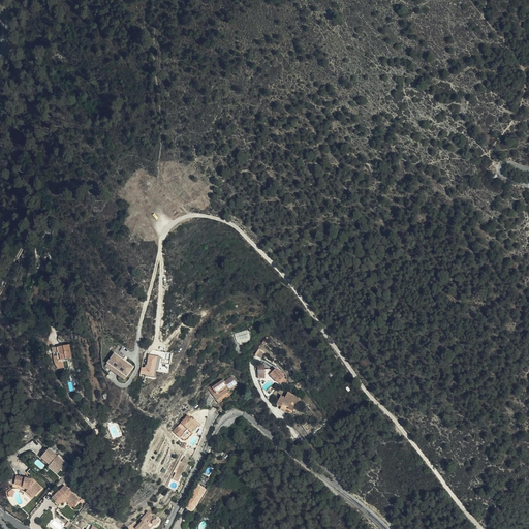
[(58,349),(62,363),(71,360),(67,346),(58,349)]
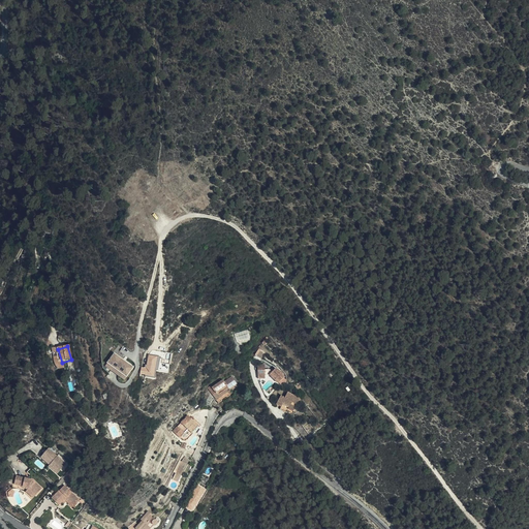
[(115,352),(123,359),(125,355),(117,350),(115,352)]
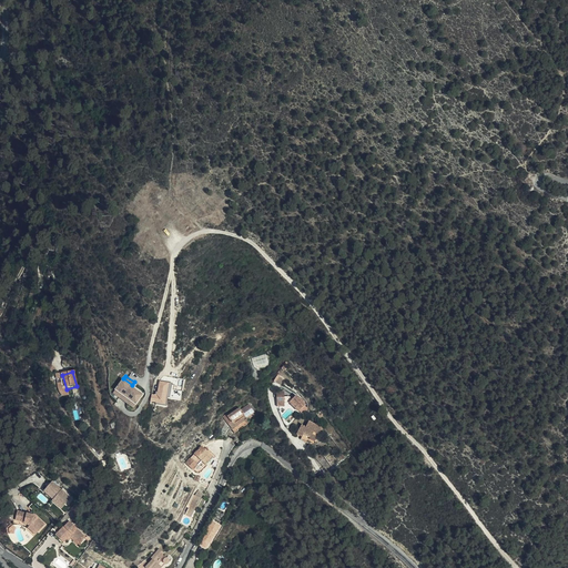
[(144,394),(124,379),(117,389),(137,404),(144,394)]
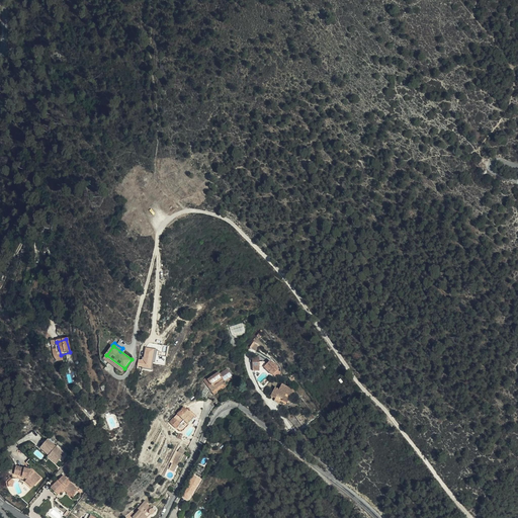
[(158,349),(146,347),(144,359),(139,358),(138,366),(143,367),(143,369),(152,371),(154,362),(156,362),(158,349)]
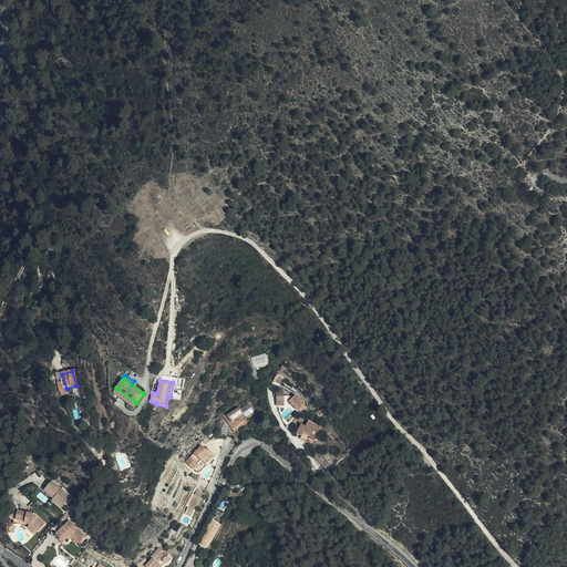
[(136,403),(116,389),(114,391),(134,406),(136,403)]
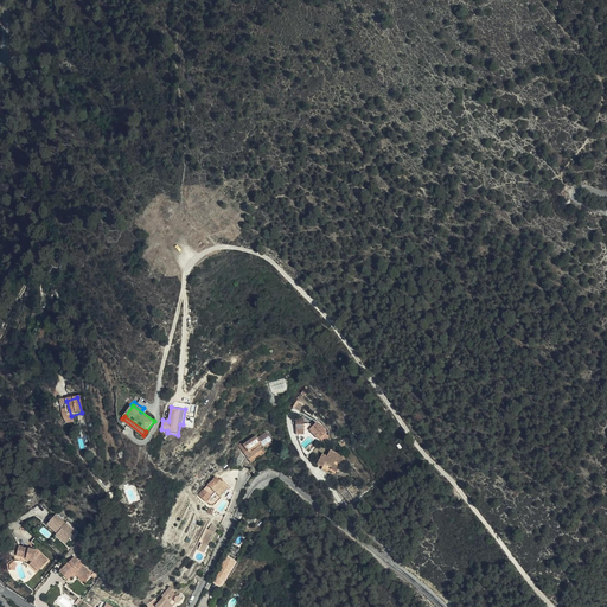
[(307,429),(318,439),(325,432),(321,429),(321,426),(318,426),(314,421),(311,426),(307,422),(302,422),(301,417),(293,419),(294,429),(307,429)]
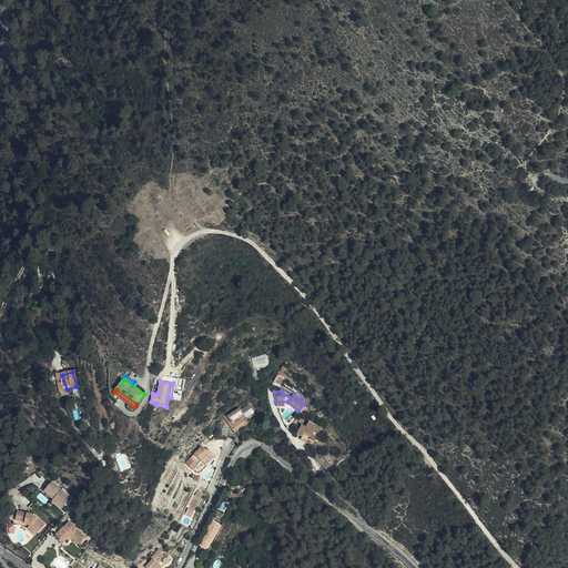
[(229,422),(226,423),(233,433),(244,425),(245,424),(245,419),(254,414),(247,404),(239,409),(237,408),(225,416),(229,422)]
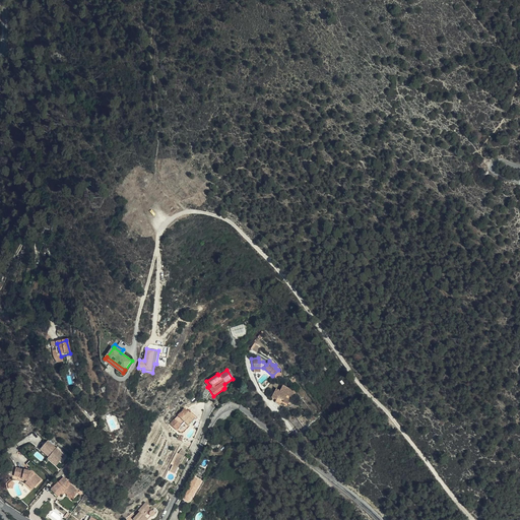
[(274,401),(281,405),(283,401),(287,404),(295,391),(282,384),(279,390),(275,388),(270,397),(275,399),(274,401)]
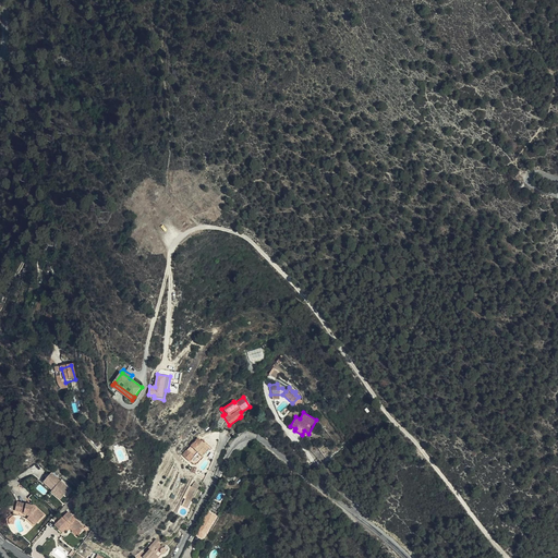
[(202,460),(209,452),(198,441),(182,459),(190,465),(198,457),(202,460)]
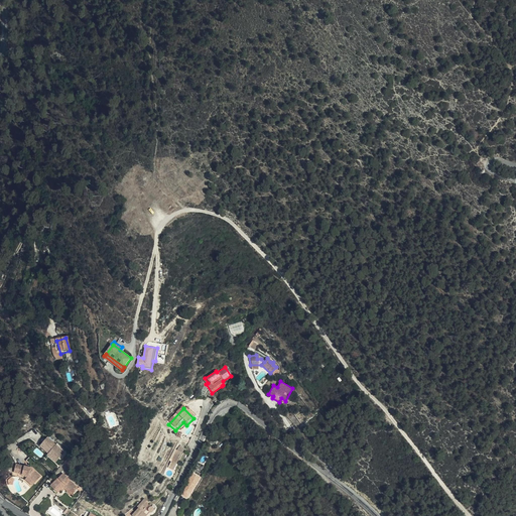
[(196,419),(194,418),(186,425),(183,422),(175,430),(178,432),(183,432),(196,419)]
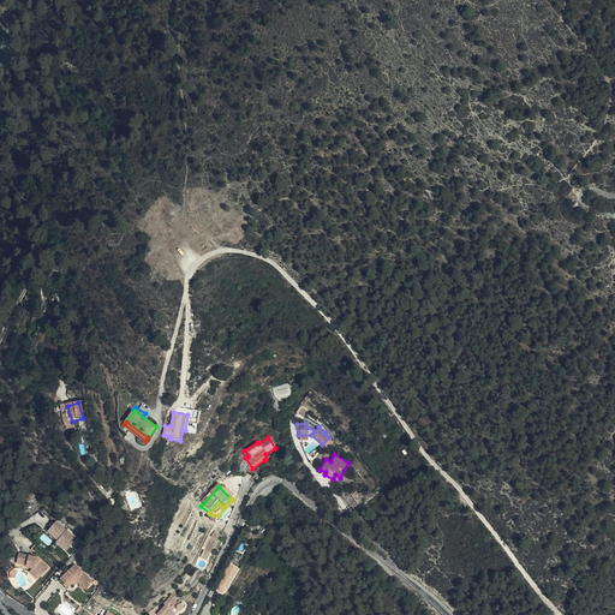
[(78,539),(58,520),(48,531),(59,541),(63,543),(64,542),(71,548),(78,539)]
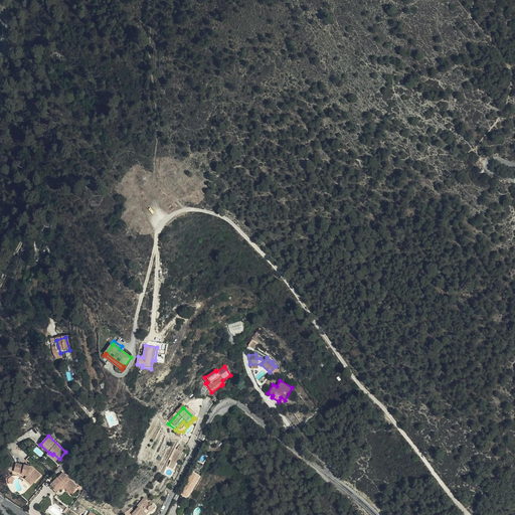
[(180,447),(171,464),(176,467),(185,451),(180,447)]
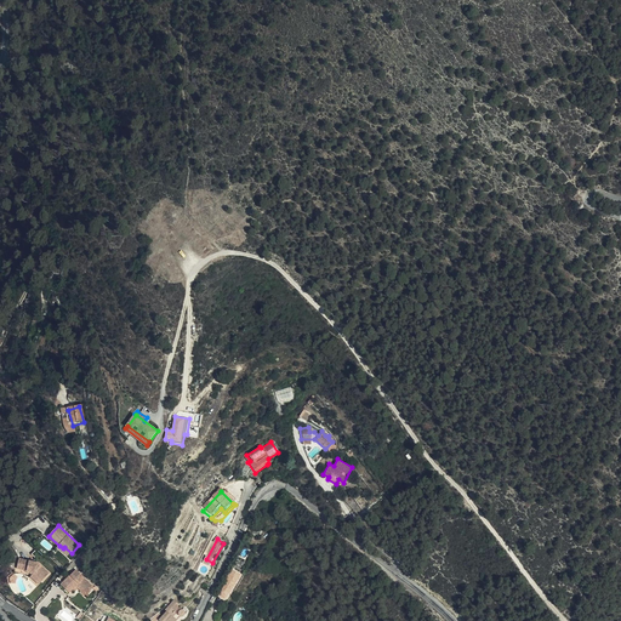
[(63,548),(60,546),(58,547),(68,556),(72,553),(64,547),(63,548)]
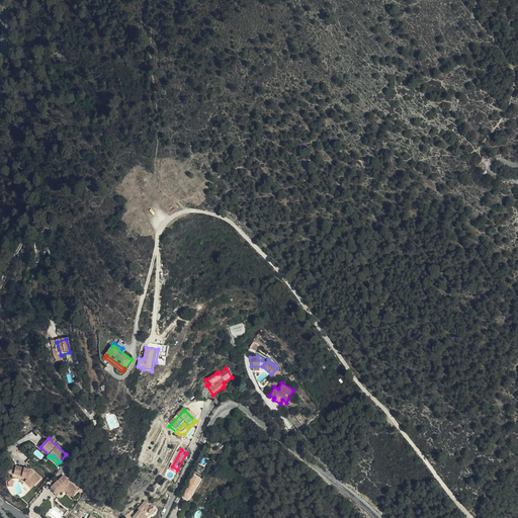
[(35,485),(42,478),(33,469),(17,465),(15,473),(27,477),(28,478),(35,485)]
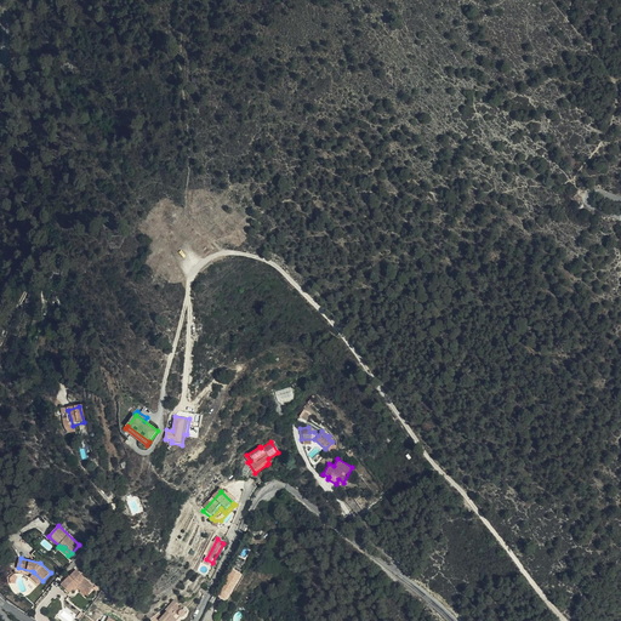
[(74,592),(79,588),(84,584),(95,593),(101,587),(81,569),(66,585),(74,592)]
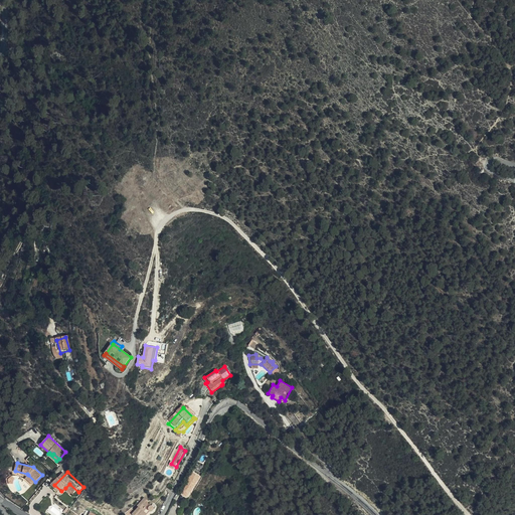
[(35,482),(28,475),(26,477),(34,484),(35,482)]
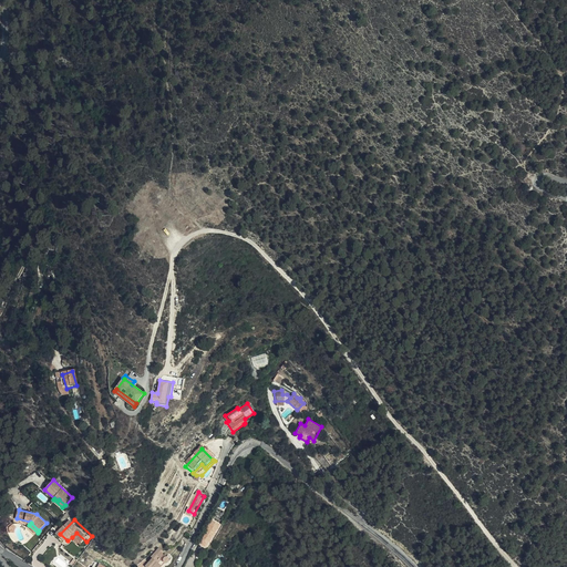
[(204,549),(208,552),(219,532),(213,527),(205,542),(207,543),(204,549)]
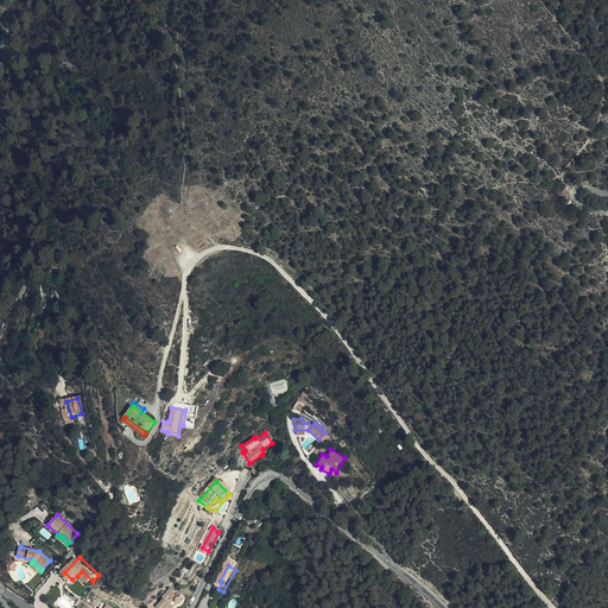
[(82,571),(77,576),(78,577),(81,575),(89,583),(93,581),(82,571)]
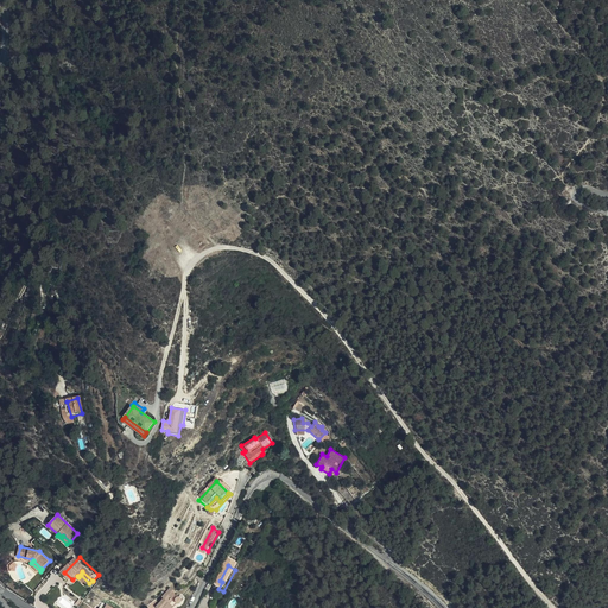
[(181,607),(185,603),(185,602),(181,602),(178,600),(181,597),(177,593),(162,606),(163,607),(181,607)]
